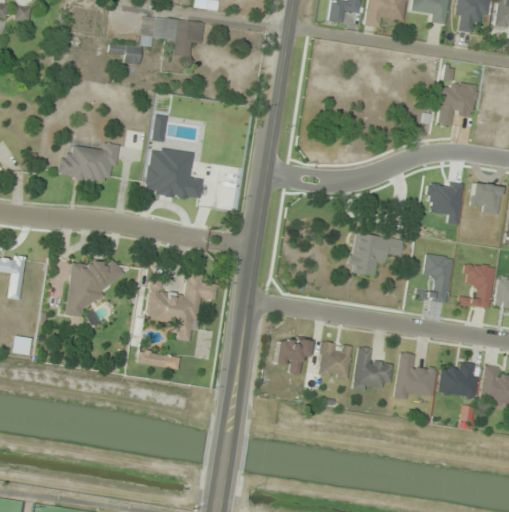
[(195,0),(195,8),(219,10),(219,0),(195,0)]
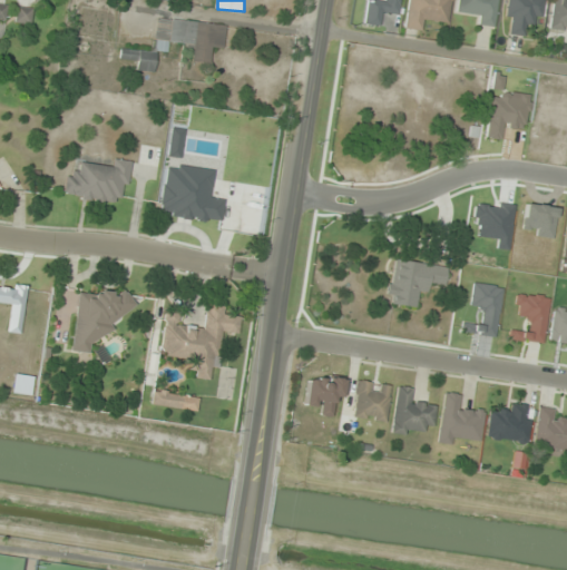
[(409,0),(406,28),(426,31),(427,20),(449,22),(452,0),(409,0)]
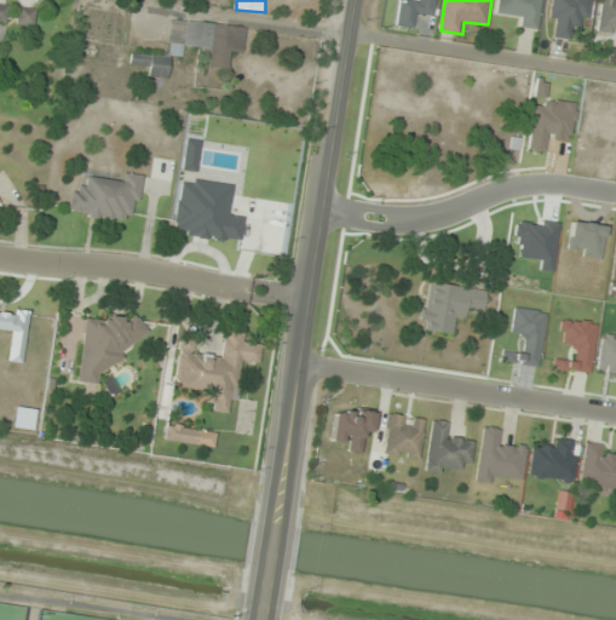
[(498,0),(496,11),(519,15),(518,26),(539,29),(542,0),(498,0)]
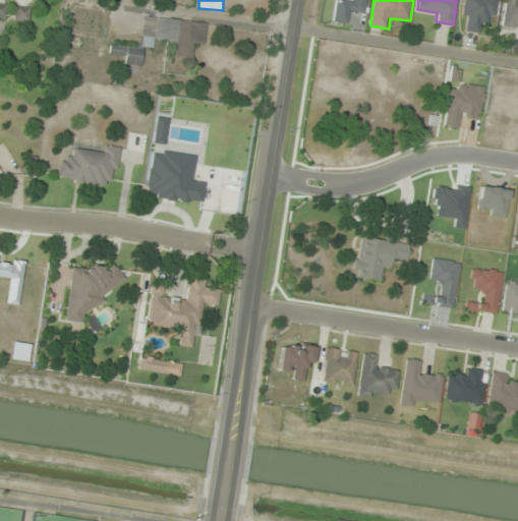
[(496,0),(465,0),(463,20),(469,21),(468,31),(480,33),(481,23),(494,24),(496,0)]
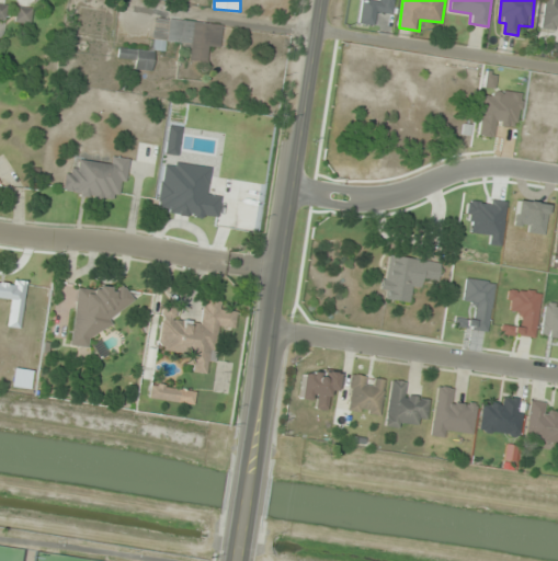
[(557,0),(545,0),(543,25),(557,27),(557,0)]
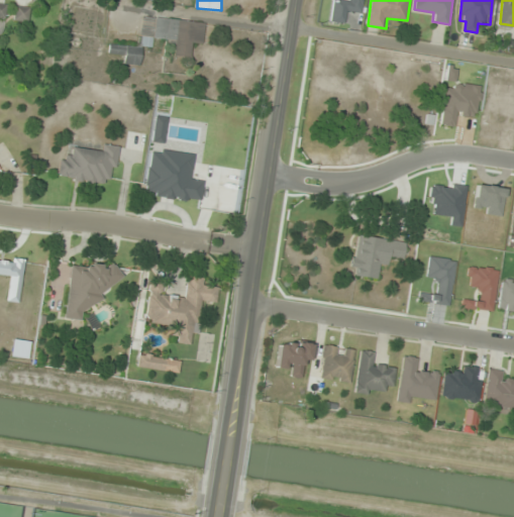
[(0,37),(0,35),(0,34),(0,21),(7,22),(9,4),(0,2),(0,37)]
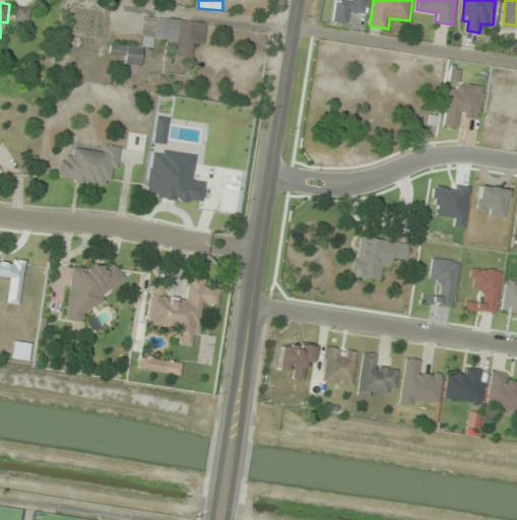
[(31,22),(31,6),(16,5),(16,21),(31,22)]
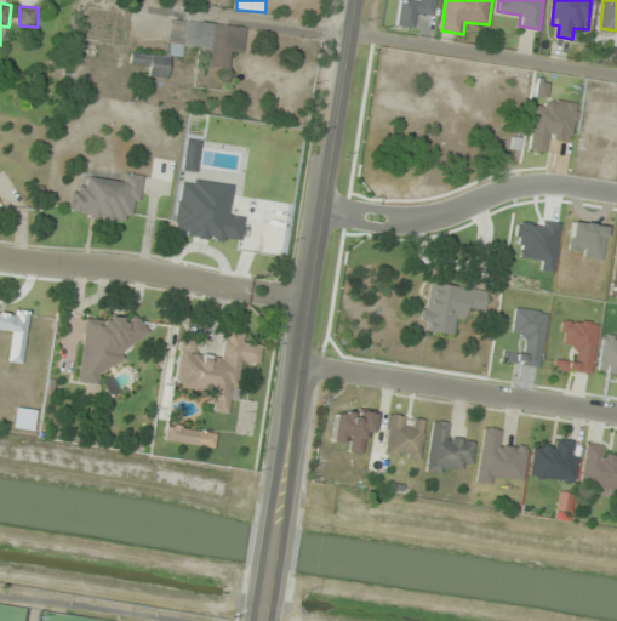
[(249,27),(172,20),(169,56),(135,52),(133,63),(153,66),(152,77),(171,79),(173,55),(186,56),(187,47),(212,50),(211,68),(230,69),(233,51),(245,52),(249,27)]
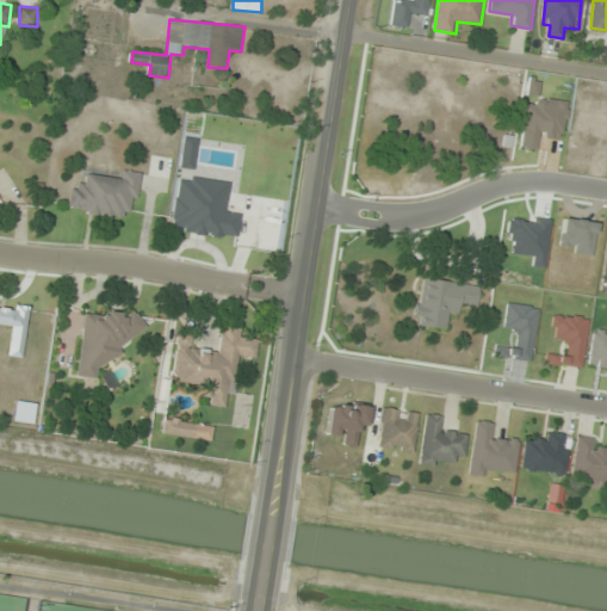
[(446,149),(460,152),(463,136),(425,130),(421,156),(445,160),(446,149)]
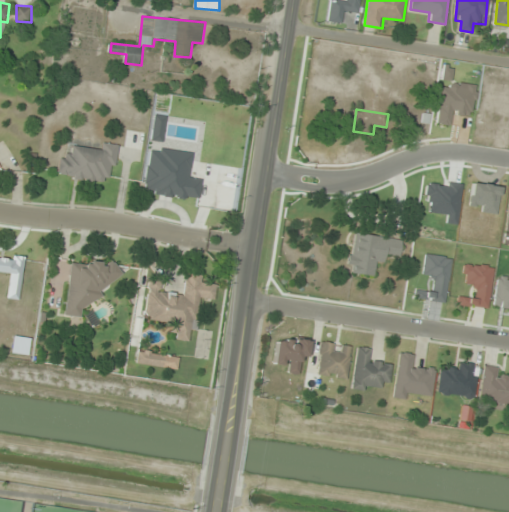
[(59,177),(106,184),(107,175),(116,176),(120,144),(102,141),(100,151),(73,147),(71,157),(62,156),(59,177)]
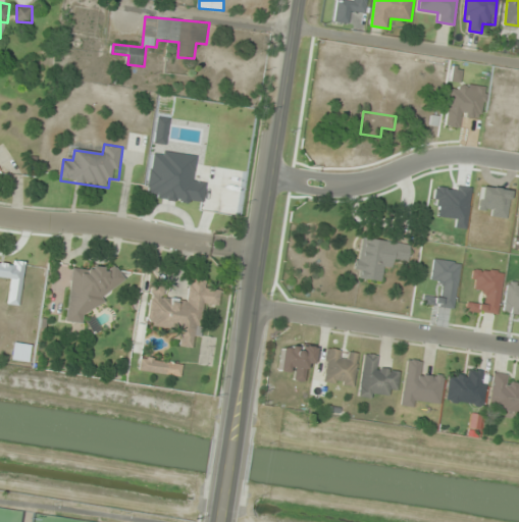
[(363,279),(384,282),(387,262),(409,264),(412,244),(360,237),(356,268),(365,269),(363,279)]
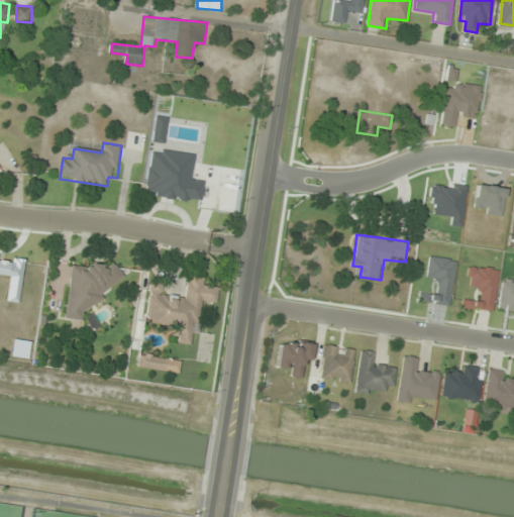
[(450,306),(458,261),(431,255),(428,278),(437,279),(434,293),(421,291),(419,300),(450,306)]
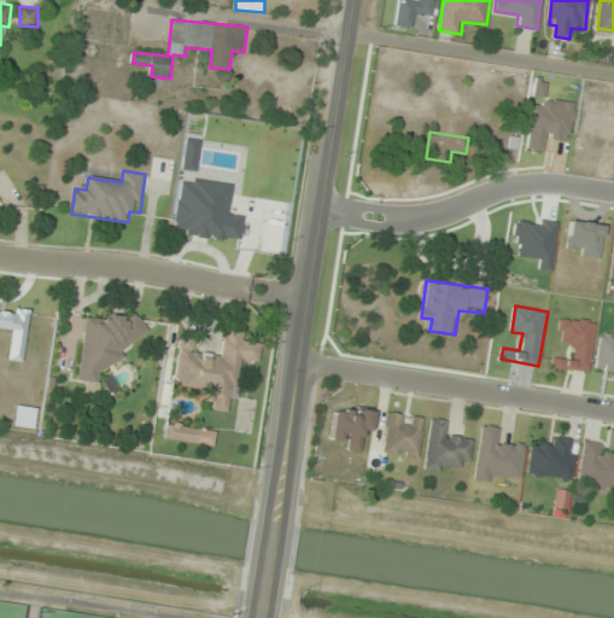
[(88,313),(79,380),(101,384),(105,363),(123,366),(127,339),(145,343),(147,321),(88,313)]
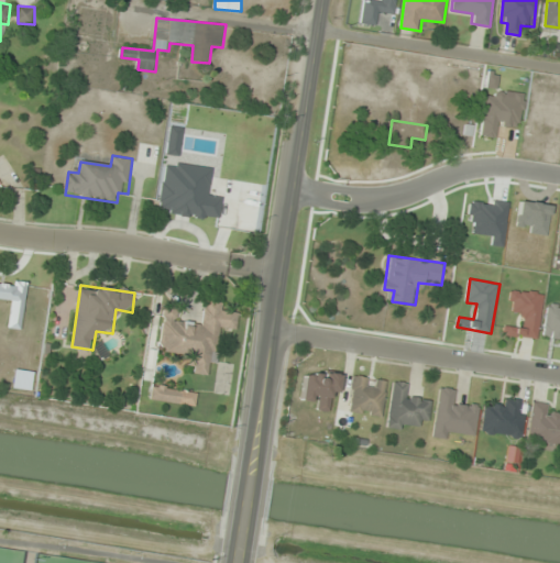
[(161,351),(193,355),(189,373),(213,376),(220,327),(238,330),(240,313),(223,312),(224,302),(207,300),(204,323),(177,320),(179,309),(166,308),(161,351)]
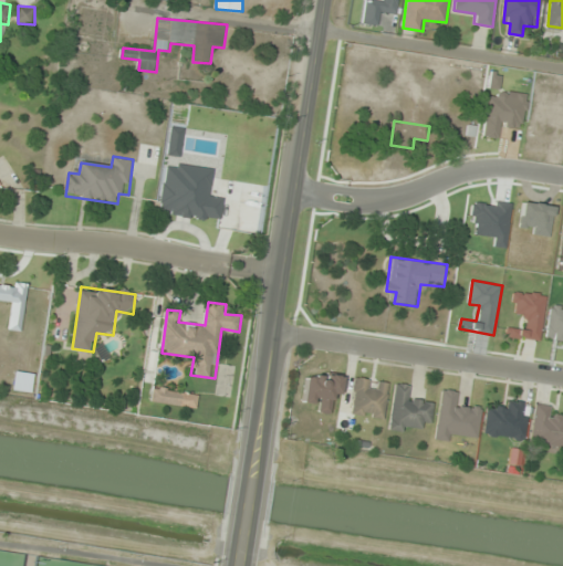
[(562,306),(551,305),(546,344),(562,345),(562,306)]
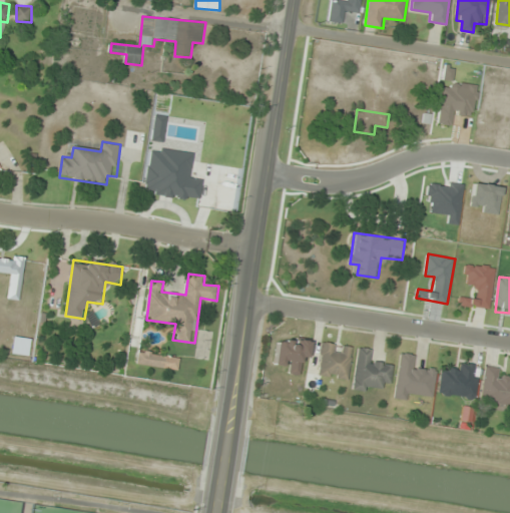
[(350,379),(354,347),(324,343),(320,376),(350,379)]
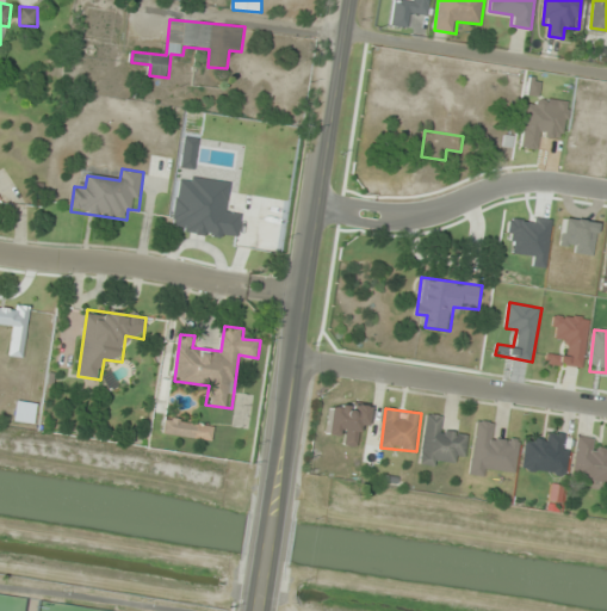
[(421,463),(454,468),(456,456),(468,458),(471,431),(446,429),(447,415),(428,413),(421,463)]
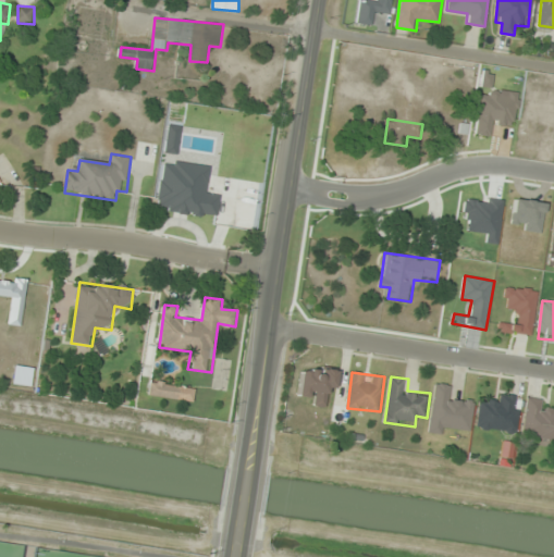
[(196,387),(151,381),(150,396),(195,401),(196,387)]
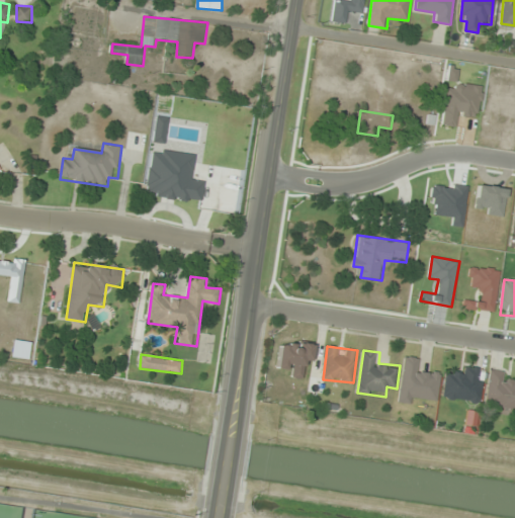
[(400,402),(416,404),(417,396),(439,399),(442,371),(422,369),(423,358),(405,356),(400,402)]
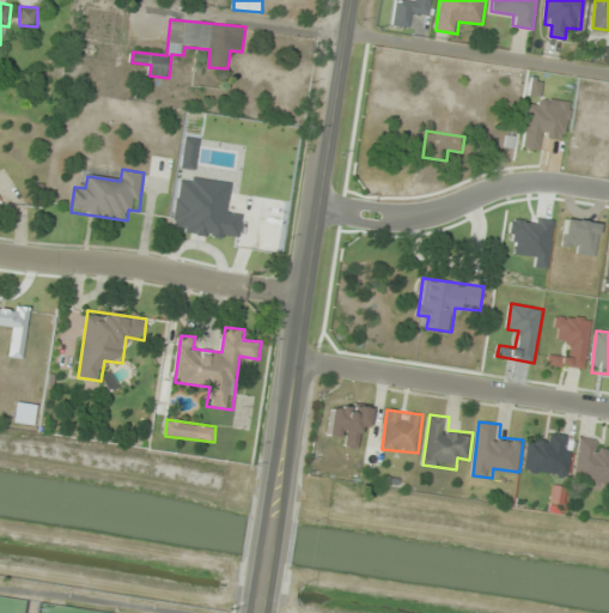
[(525,473),(570,477),(572,447),(566,447),(567,435),(550,434),(550,443),(528,442),(525,473)]
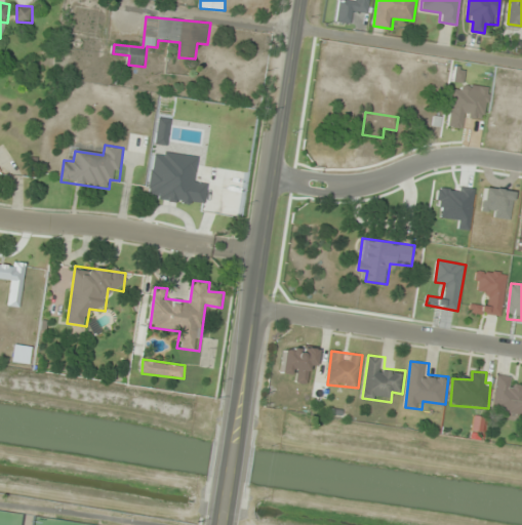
[(492,412),(521,416),(521,388),(515,388),(516,376),(497,374),(492,412)]
